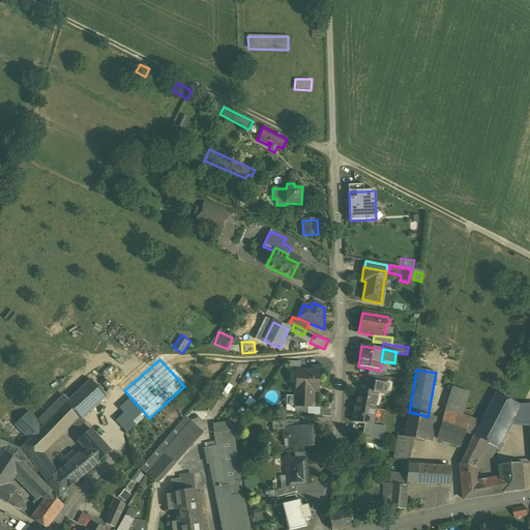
[(319,372),(300,372),(299,390),(295,390),(295,408),(307,408),(313,408),(313,386),(319,386),(319,372)]
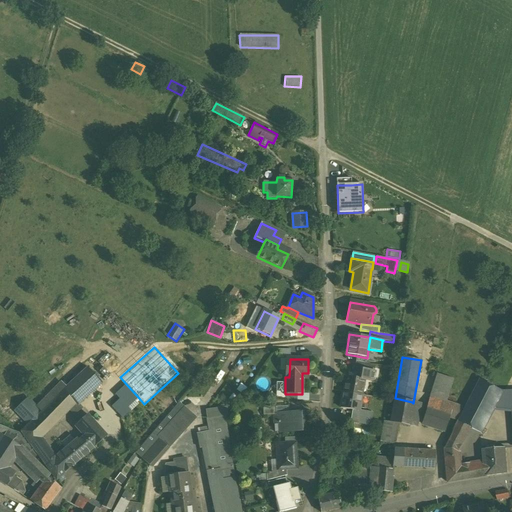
[(356,362),(355,362),(354,368),(374,371),(375,365),(366,363),(356,362)]
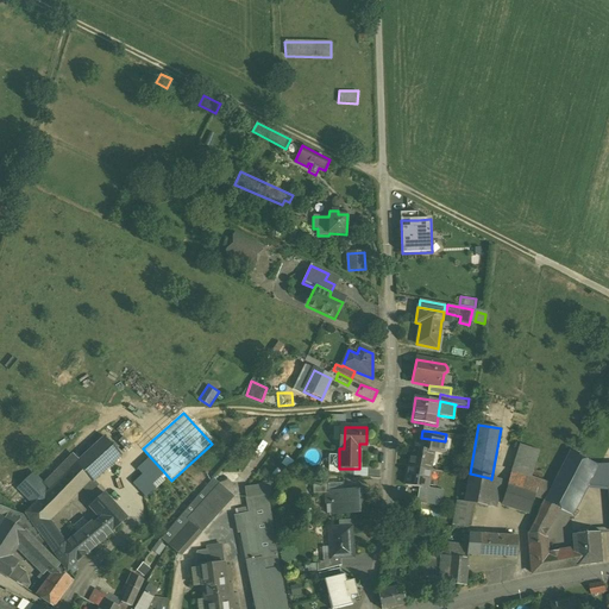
[(105,438),(76,464),(89,477),(93,482),(121,456),(105,438)]
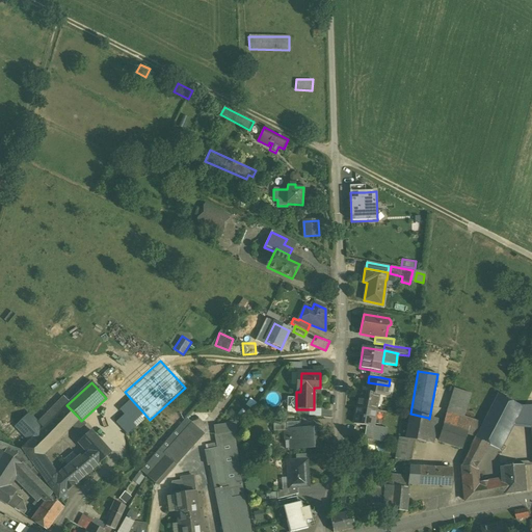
[(368,382),(367,392),(378,394),(378,395),(387,396),(389,386),(368,382)]
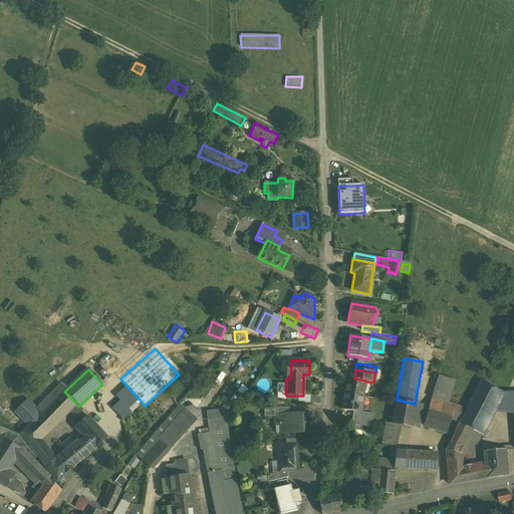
[(455,380),(439,375),(432,398),(448,404),(455,380)]
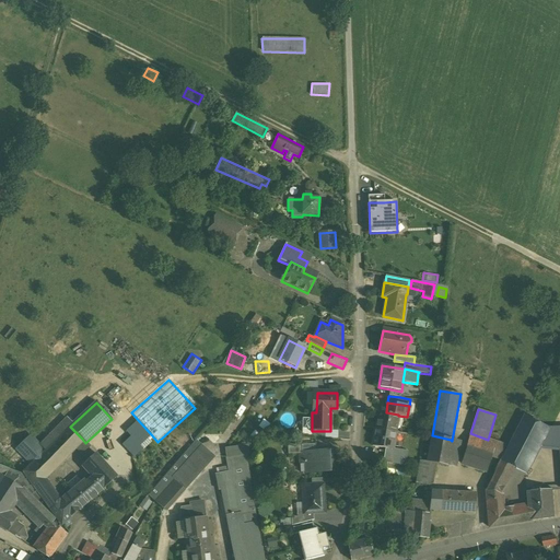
[(386,412),(378,411),(375,429),(395,432),(398,416),(398,415),(386,412)]
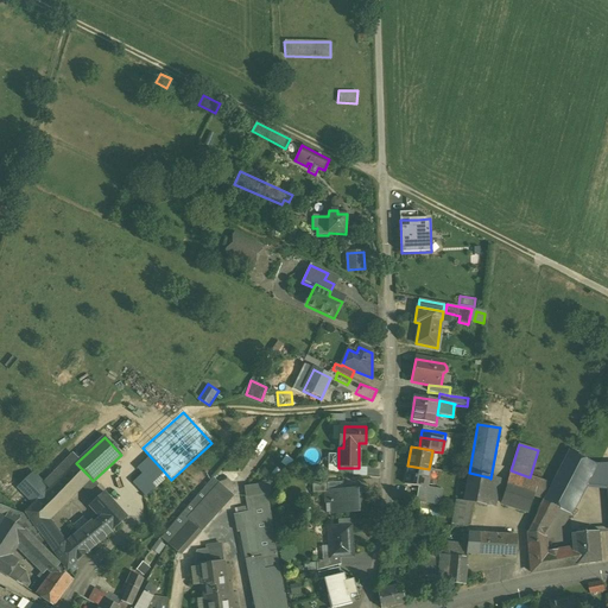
[(571,451),(544,502),(561,510),(574,515),(599,466),(571,451)]
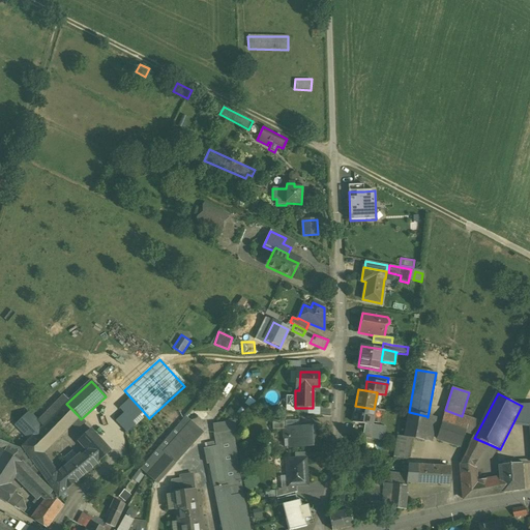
[(143,411),(131,399),(120,409),(124,413),(131,422),(131,421),(143,411)]
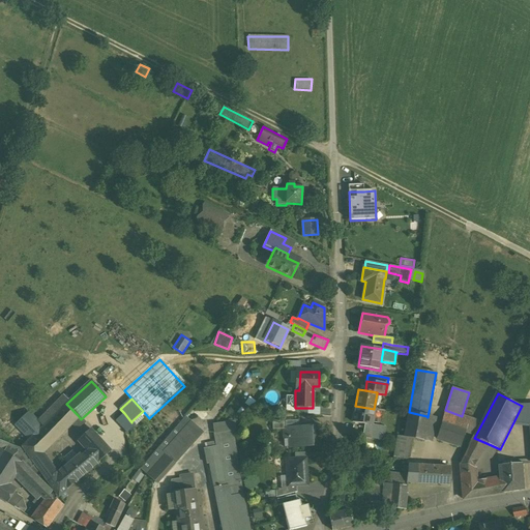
[(30,440),(23,447),(32,461),(40,452),(70,422),(78,415),(66,404),(42,428),(30,440)]
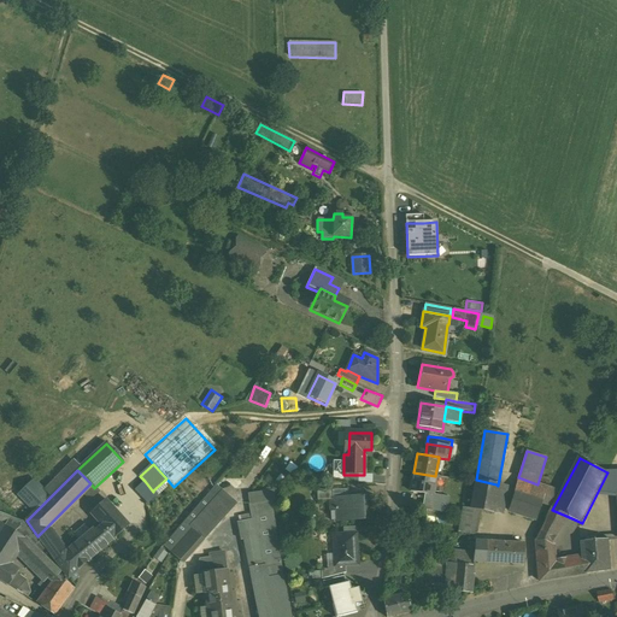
[(435,476),(413,472),(411,492),(424,494),(432,495),(432,494),(435,476)]
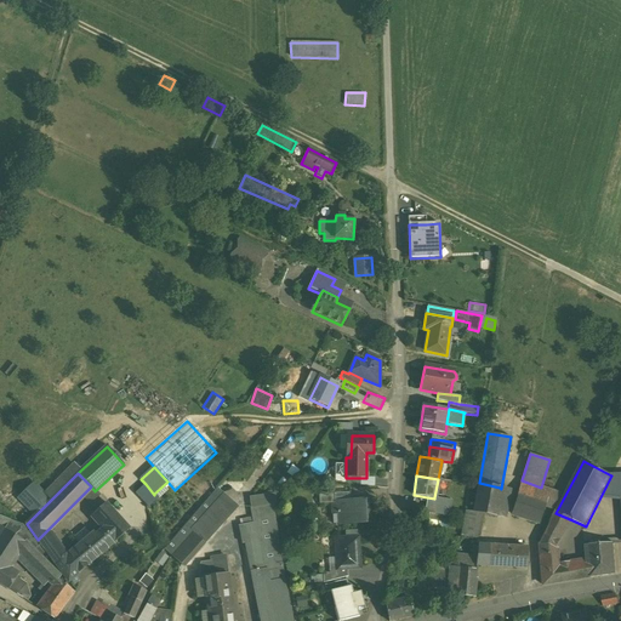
[(541,488),(522,480),(517,495),(545,505),(553,508),(560,495),(540,488),(541,488)]
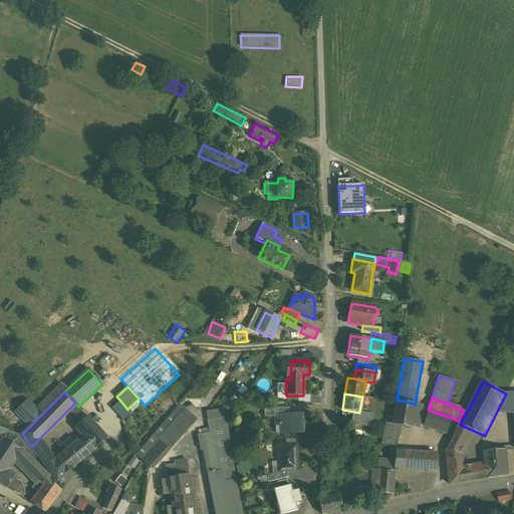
[(27,400),(14,413),(29,427),(41,415),(27,400)]
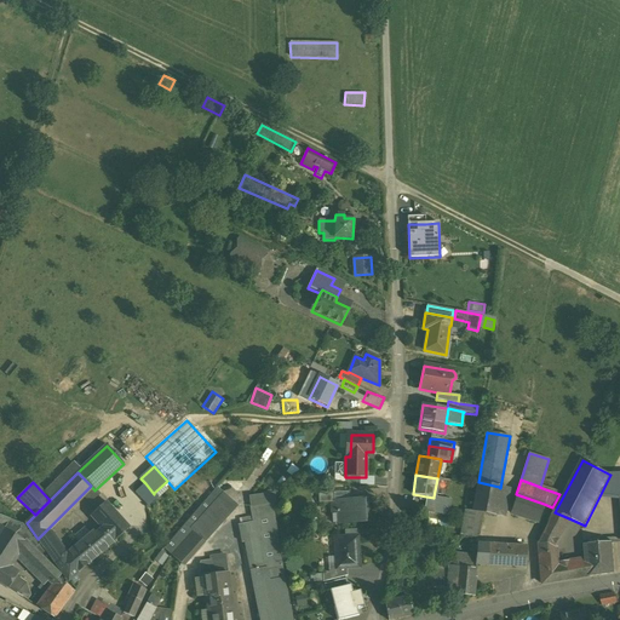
[(499,487),(478,482),(472,511),(472,512),(474,512),(497,516),(501,491),(500,488),(499,487)]
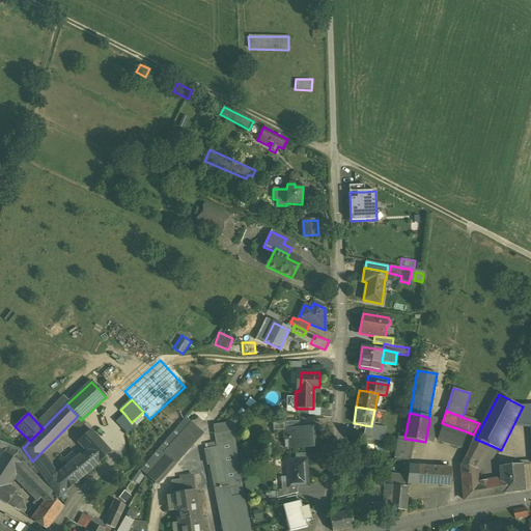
[(132,423),(124,414),(115,422),(127,434),(135,426),(132,422),(132,423)]
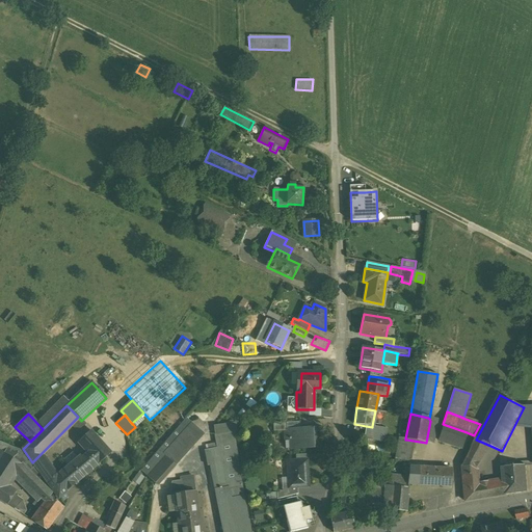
[(78,417),(71,424),(76,430),(80,429),(85,425),(81,421),(78,417)]
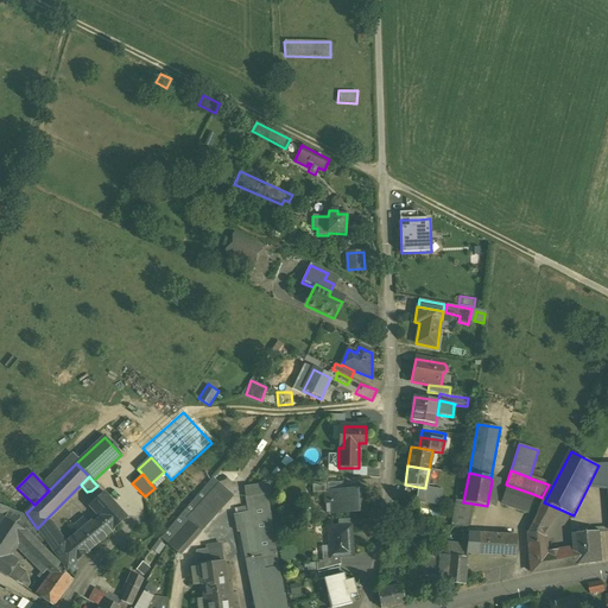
[(213,479),(162,538),(179,555),(233,496),(213,479)]
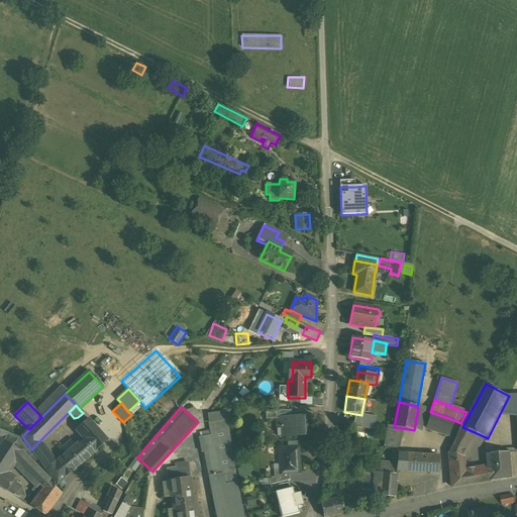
[(228,411),(208,414),(210,422),(226,420),(229,419),(228,411)]
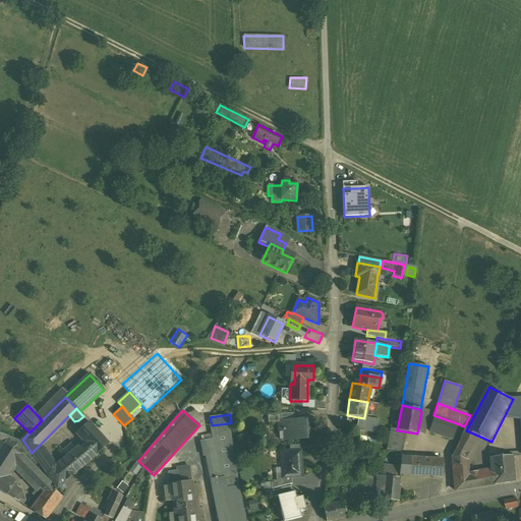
[(280,414),(268,415),(268,423),(281,422),(280,414)]
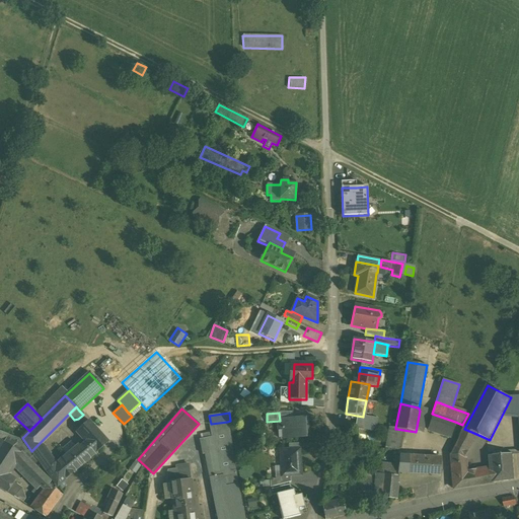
[(455,422),(432,414),(427,429),(451,437),(455,422)]
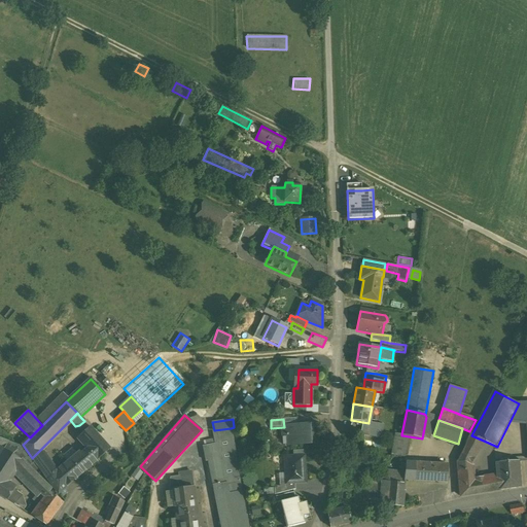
[(383,425),(369,422),(369,423),(362,422),(360,435),(381,438),(383,425)]
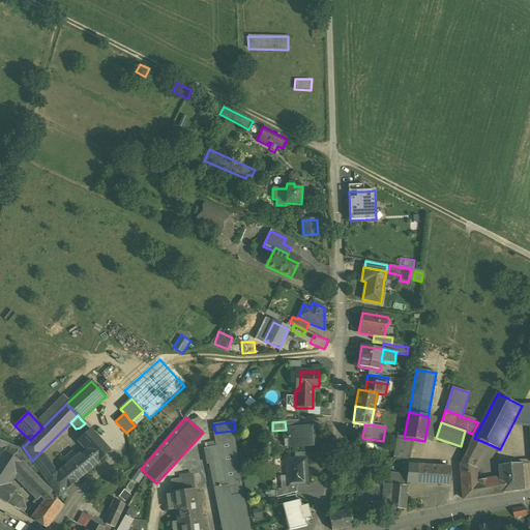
[(314,427),(289,429),(291,447),(316,446),(314,427)]
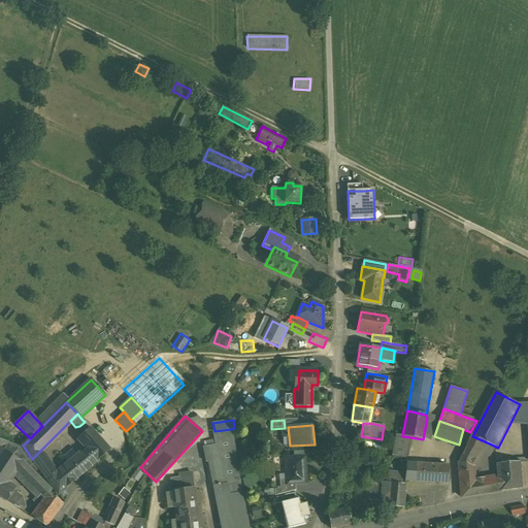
[(110,450),(90,428),(78,438),(89,450),(98,461),(110,450)]
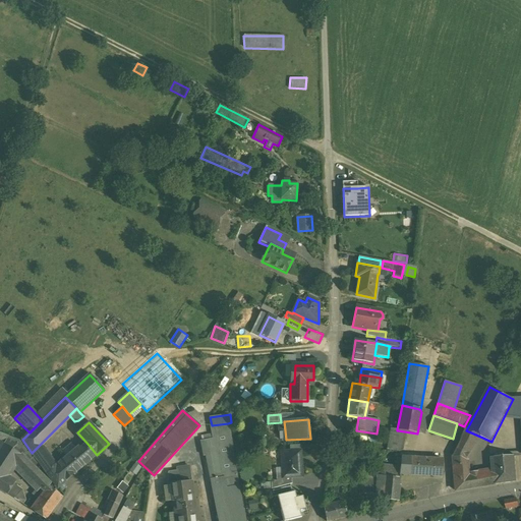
[(228,423),(212,425),(213,433),(201,437),(203,441),(203,442),(214,440),(217,454),(217,457),(220,470),(235,467),(228,423)]
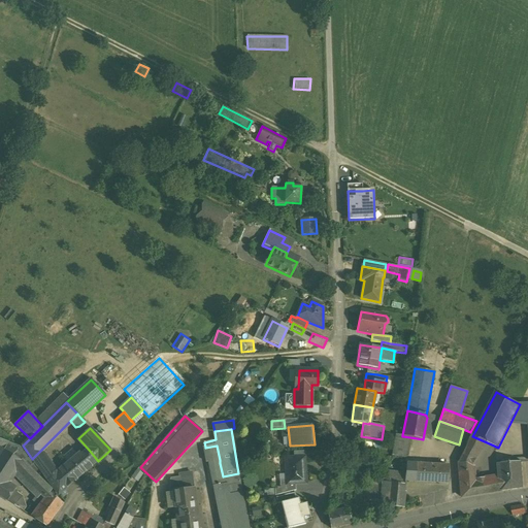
[(411,440),(402,438),(403,436),(402,436),(402,435),(395,434),(392,456),(404,458),(408,456),(411,440)]
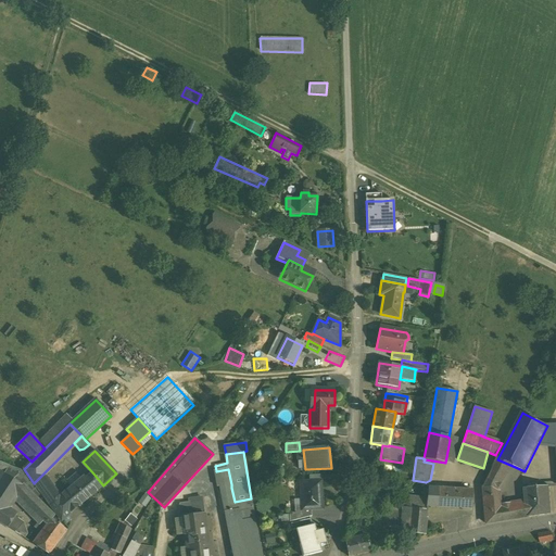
[(497,459),(481,491),(481,494),(500,491),(513,466),(497,459)]
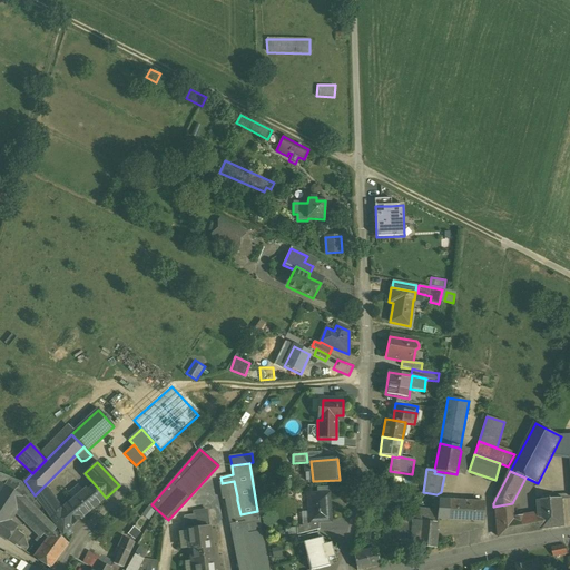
[(41,508),(22,482),(1,474),(0,475),(0,482),(5,485),(23,498),(37,511),(41,508)]
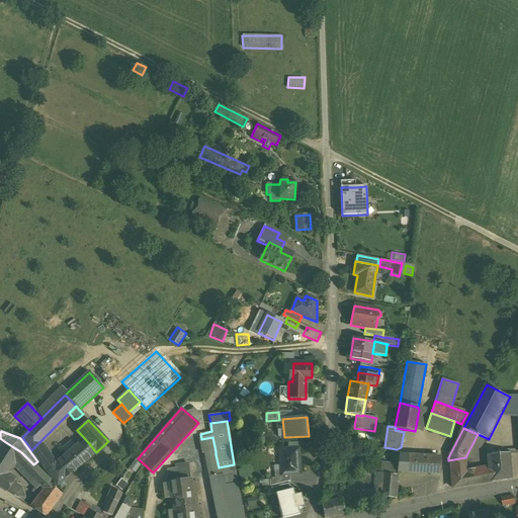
[(212,437),(201,439),(201,438),(199,439),(202,453),(216,451),(212,437)]
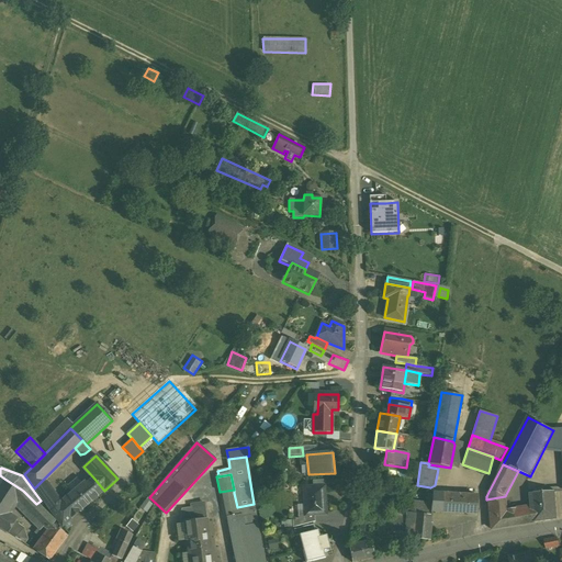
[(0,484),(0,525),(7,515),(15,502),(23,491),(4,479),(0,484)]
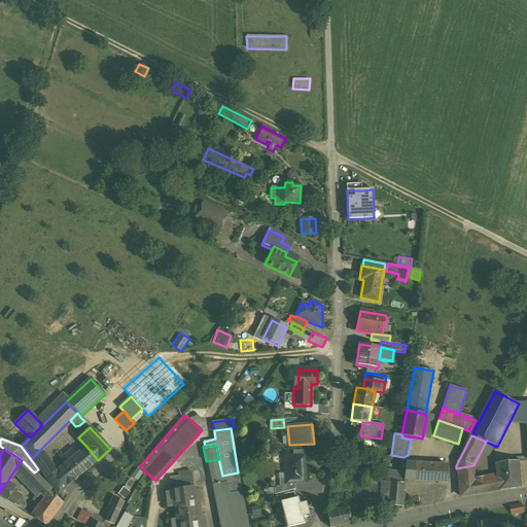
[(80,452),(56,471),(66,486),(98,460),(89,449),(82,454),(80,452)]
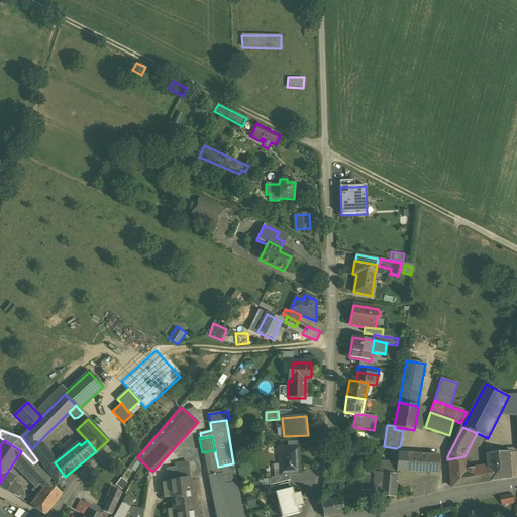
[(55,462),(39,441),(31,449),(46,470),(55,462)]
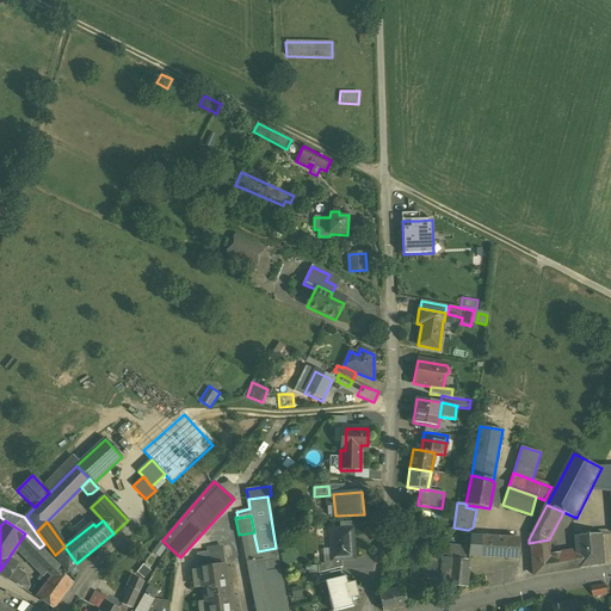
[(352,530),(331,531),(332,560),(341,560),(353,559),(352,530)]
